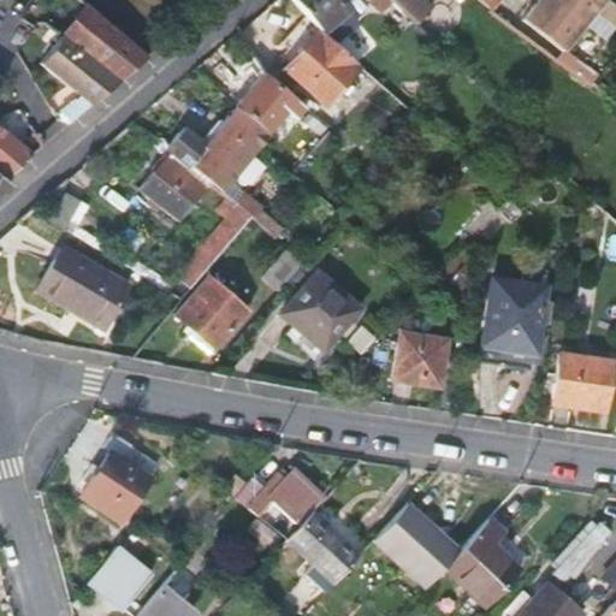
[(295,0),(323,25),(325,28),(345,7),(338,0),(295,0)]
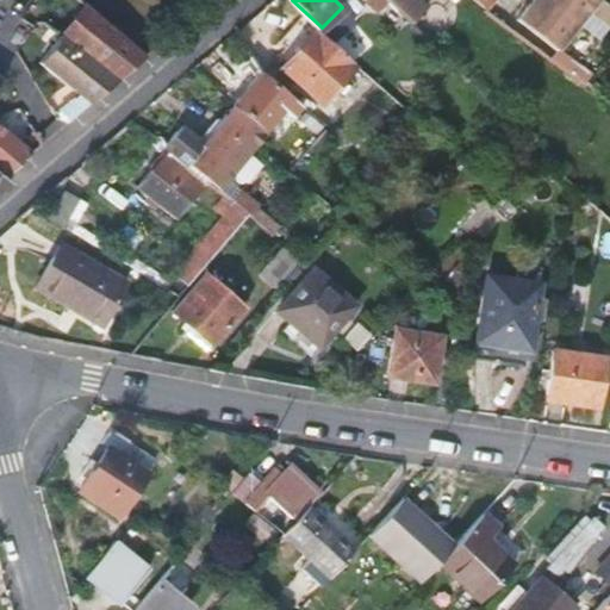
[(390,24),(400,13),(386,0),(366,0),(366,1),(390,24)]
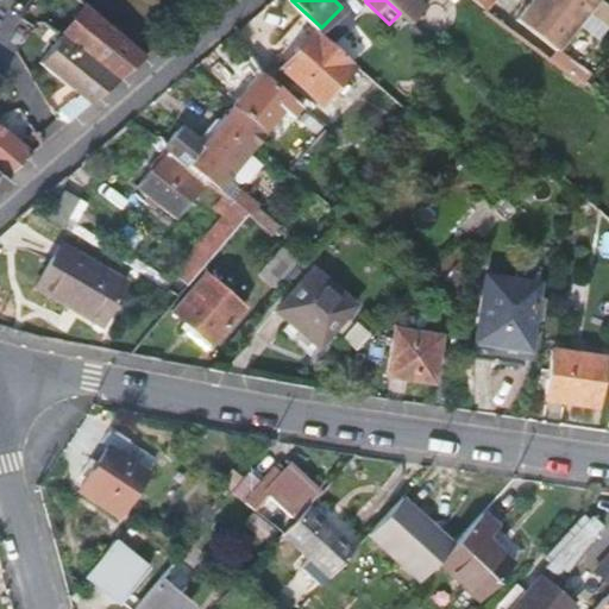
[(385,0),(400,13),(409,24),(421,12),(409,0),(385,0)]
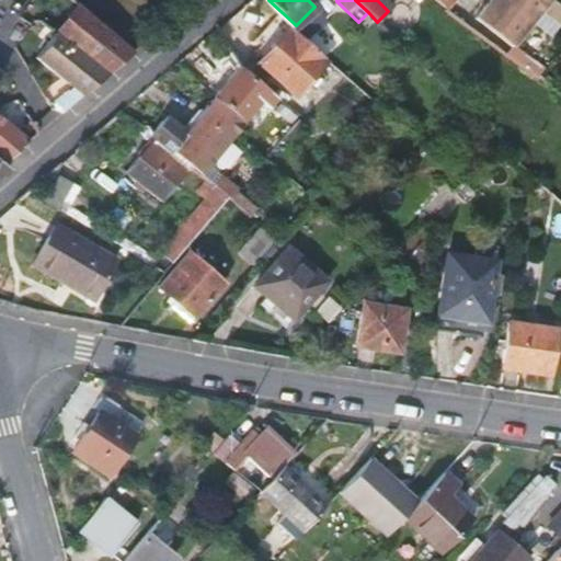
[(454,0),(434,0),(447,10),(454,0)]
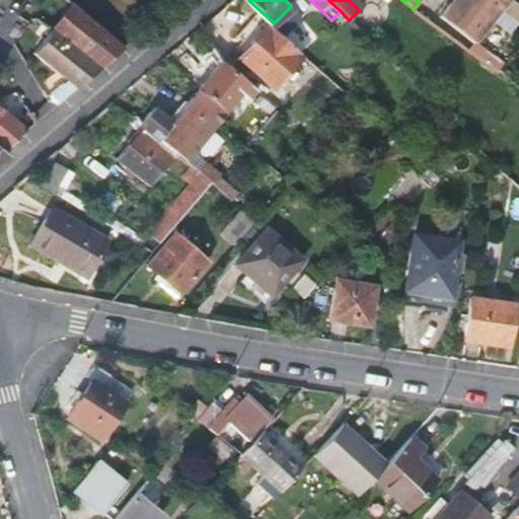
[(478,36),(507,0),(455,0),(446,12),(478,36)]
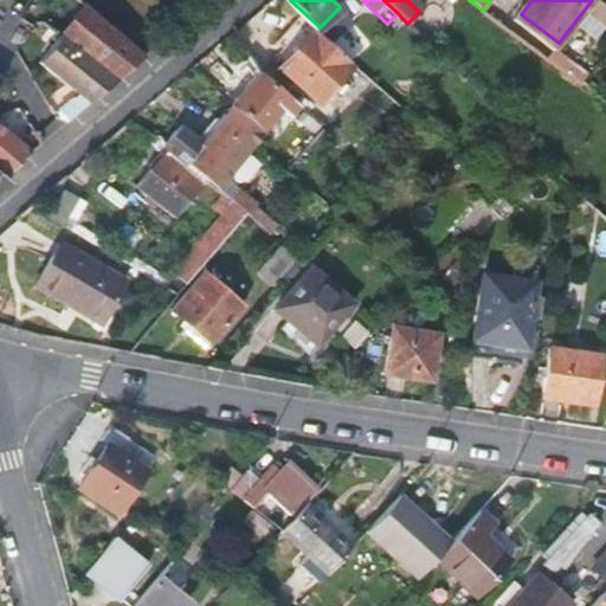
[(36,62),(88,103),(115,82),(142,58),(81,12),(36,62)]
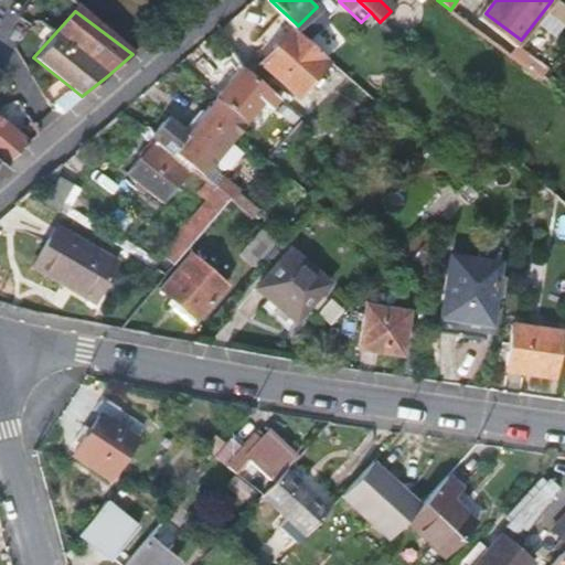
[(295,97),(332,56),(298,25),(296,23),(258,65),(295,97)]
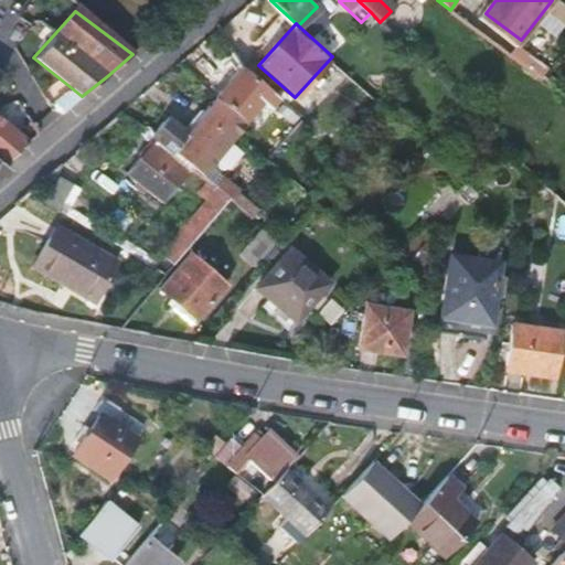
[(270,109),(279,98),(241,67),(214,100),(245,125),(263,103),(270,109)]
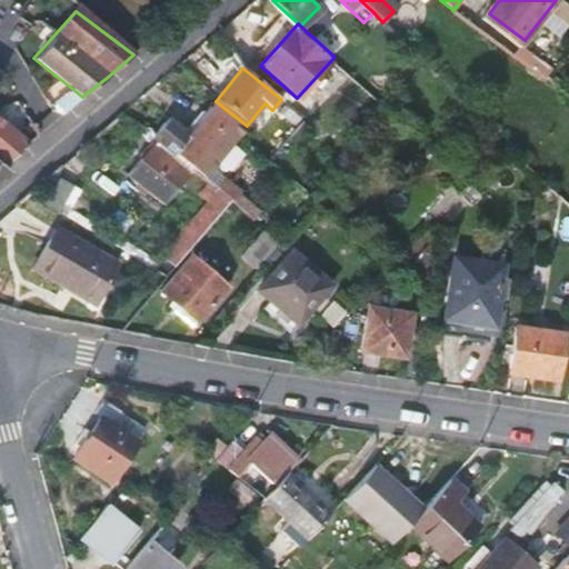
[(0,75),(1,75),(0,73),(0,162),(2,165),(28,142),(0,119),(0,75)]
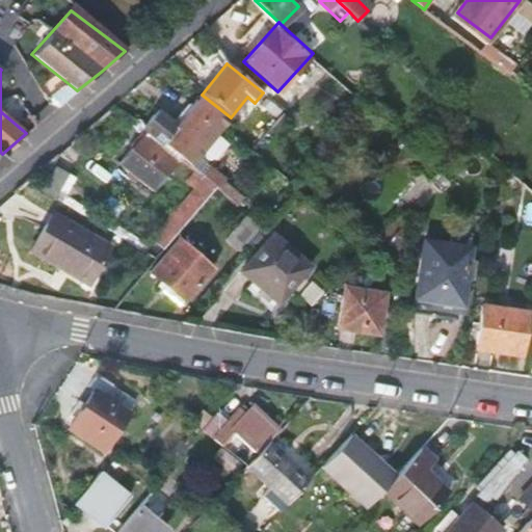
[(191,167),(231,117),(202,95),(178,126),(159,110),(143,130),(148,133),(182,160),(191,167)]
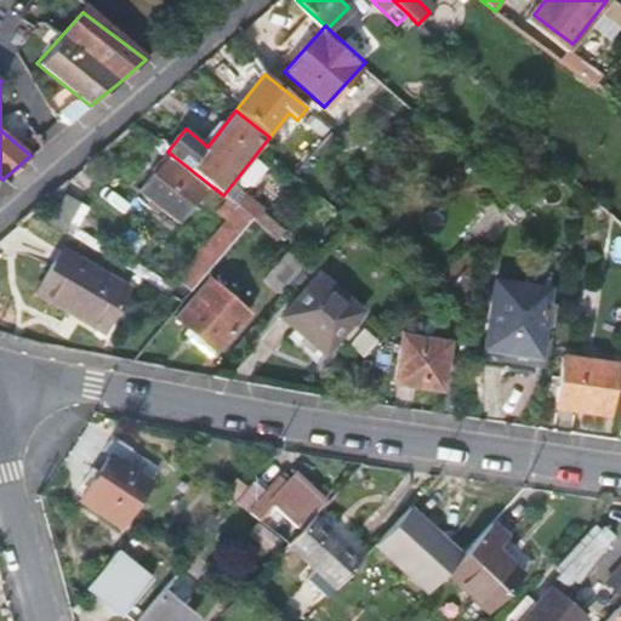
[(182,224),(212,187),(172,155),(142,193),(182,224)]
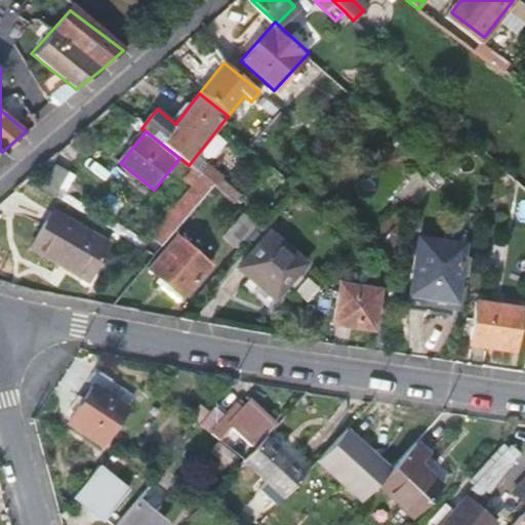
[(0,164),(9,157),(2,152),(0,150),(0,164)]
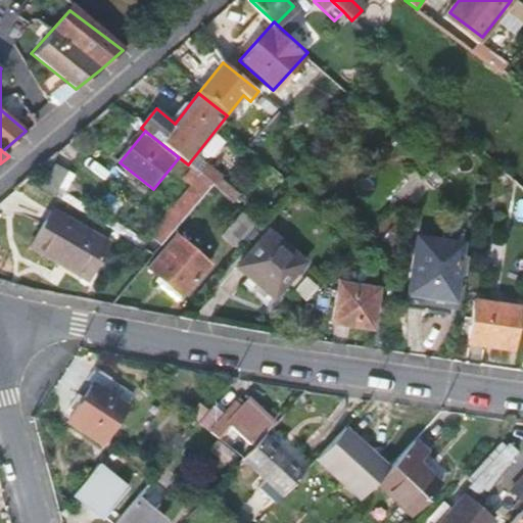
[(81,277),(102,239),(48,207),(26,244),(81,277)]
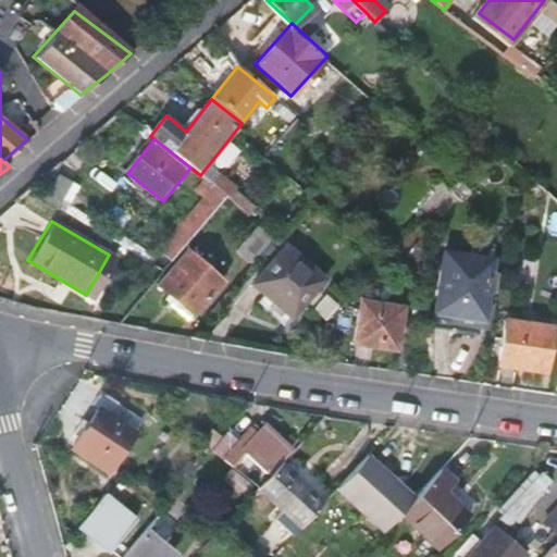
[(236,251),(250,264),(271,239),(256,227),(236,251)]
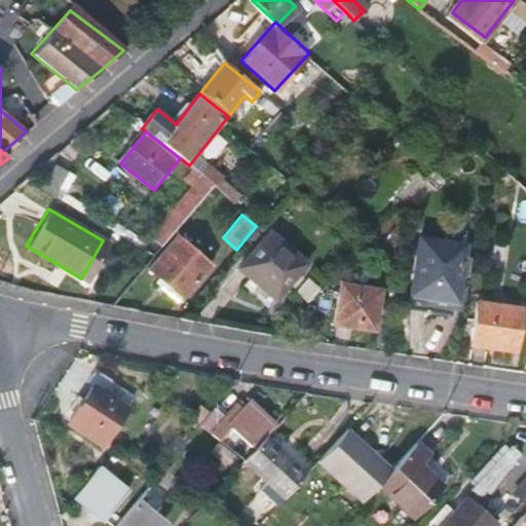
[(254,273),(251,277),(276,299),(305,264),(269,233),(242,263),(254,273)]
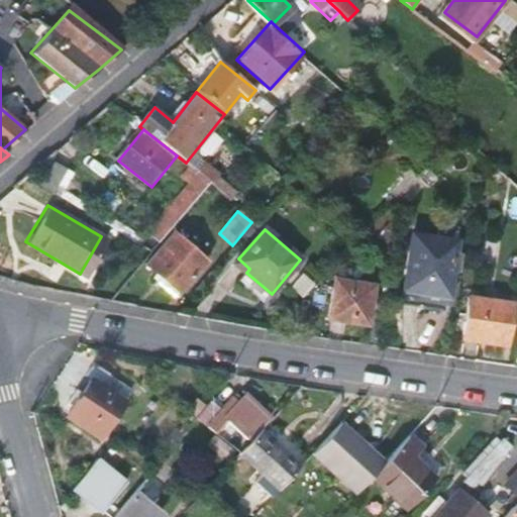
[(144,264),(178,291),(206,260),(174,231),(144,264)]
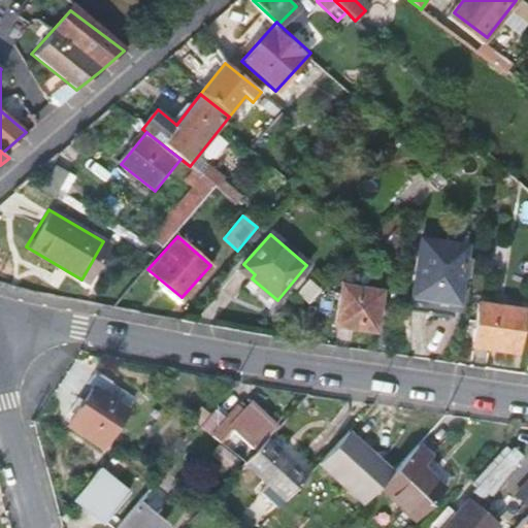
[(413,297),(458,303),(465,246),(420,240),(413,297)]
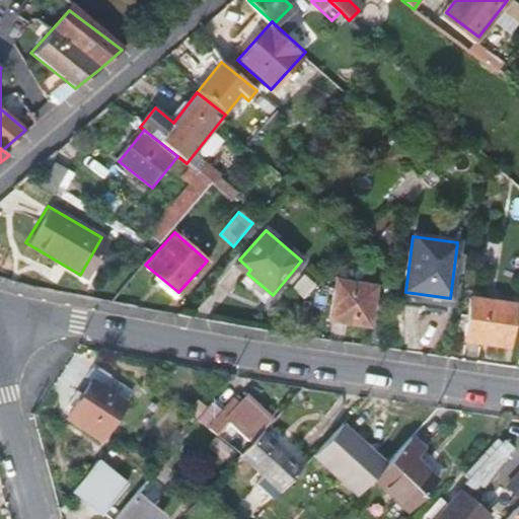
[(266,303),(273,295),(247,274),(240,283),(266,303)]
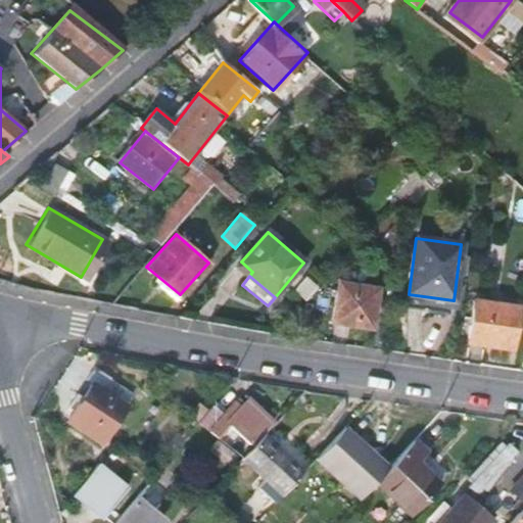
[(335,323),(372,328),(378,290),(341,285),(335,323)]
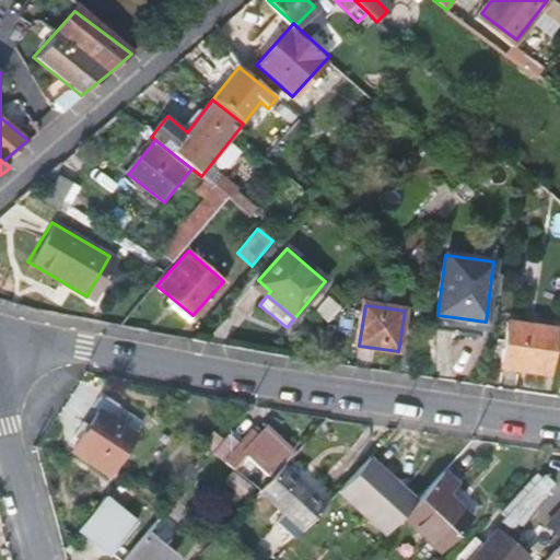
[(502,366),(549,373),(556,329),(508,323),(502,366)]
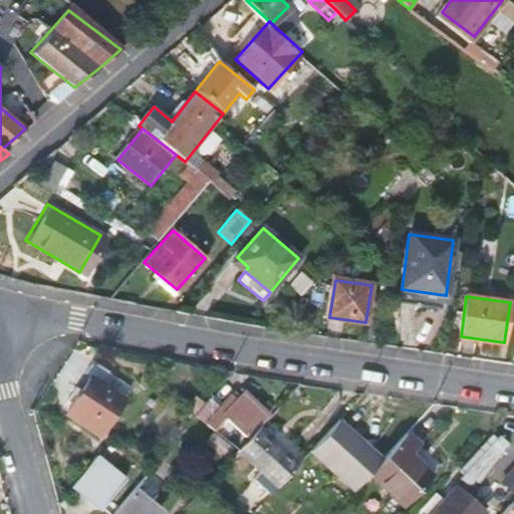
[(129,386),(107,371),(99,382),(89,375),(67,411),(98,431),(129,386)]
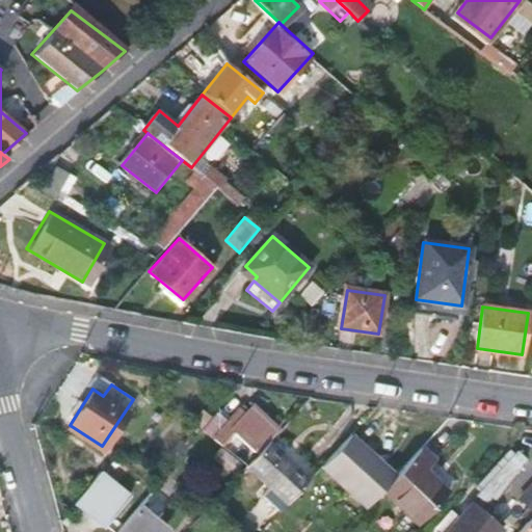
[(192,419),(202,428),(212,417),(202,408),(192,419)]
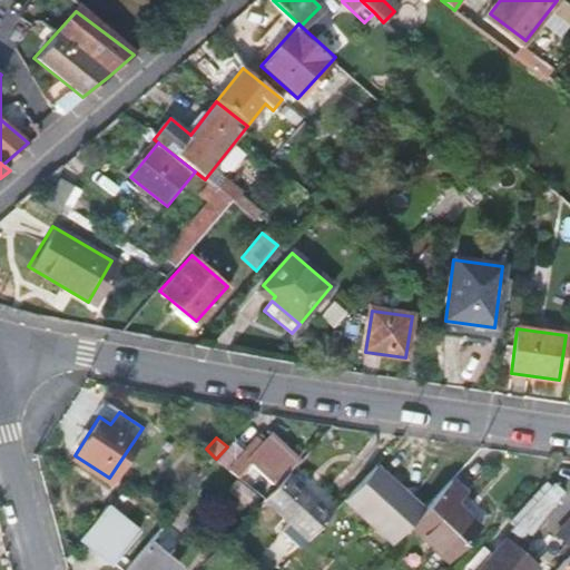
[(255,458),(234,439),(227,446),(216,459),(238,478),(251,464),(275,487),(285,475),(297,461),(272,439),(255,458)]
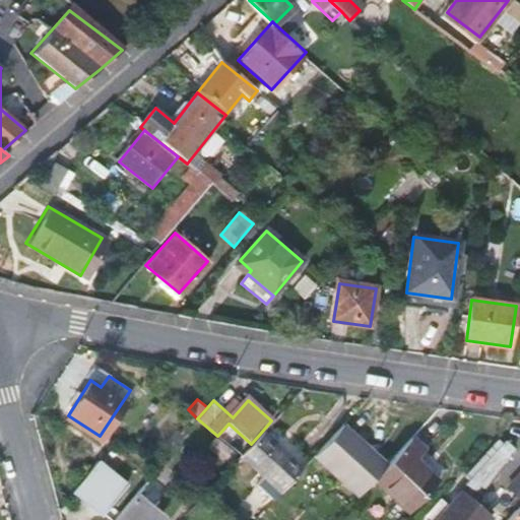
[(385,465),(341,425),(313,456),(356,497),(373,478),(385,465)]
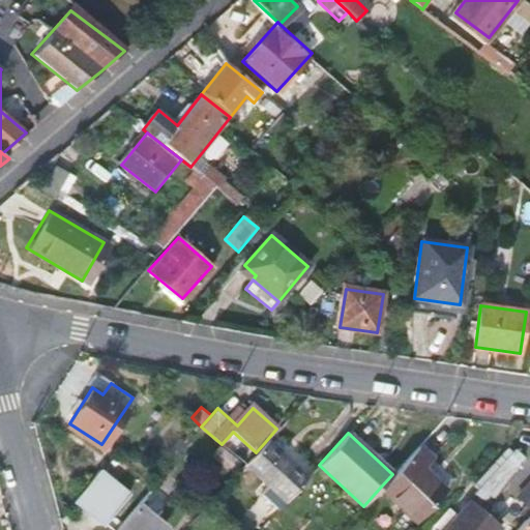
[(243,466),(285,502),(305,478),(265,442),(256,452),(245,464),(243,466)]
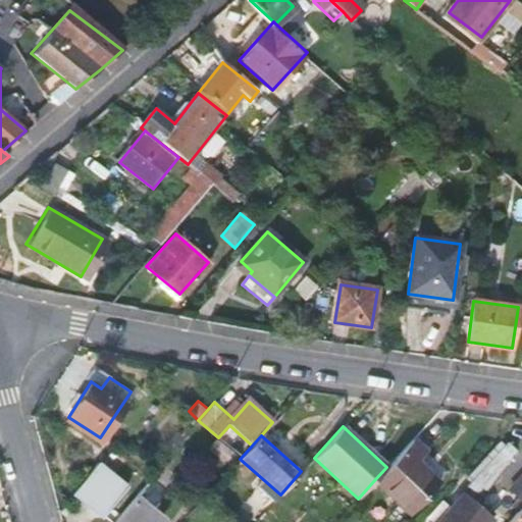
[(236,456),(216,439),(209,449),(228,465),(236,456)]
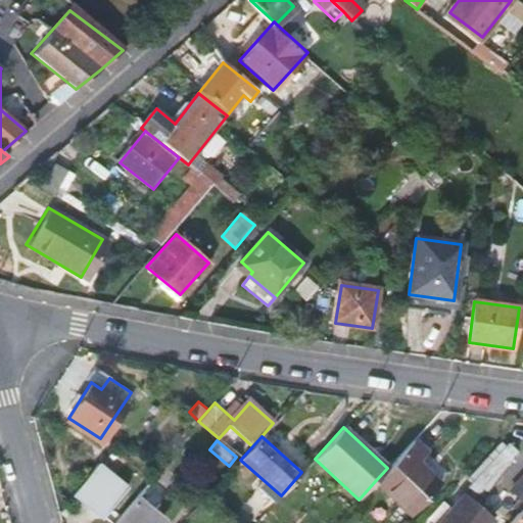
[(426,454),(413,440),(387,468),(375,481),(410,513),(437,482),(417,464),(426,454)]
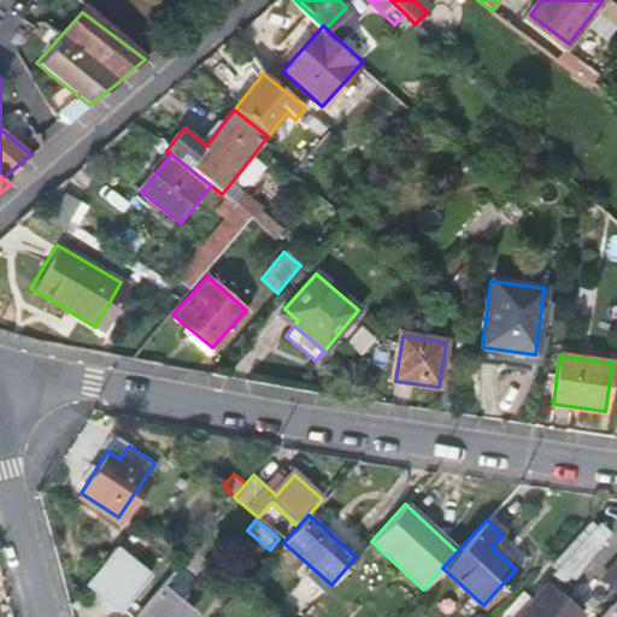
[(150,573),(117,545),(89,579),(122,606),(150,573)]
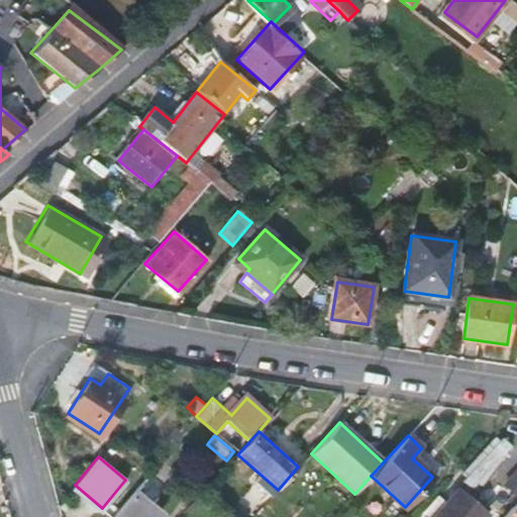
[(154,499),(139,485),(111,516),(156,516),(158,515),(147,507),(154,499)]
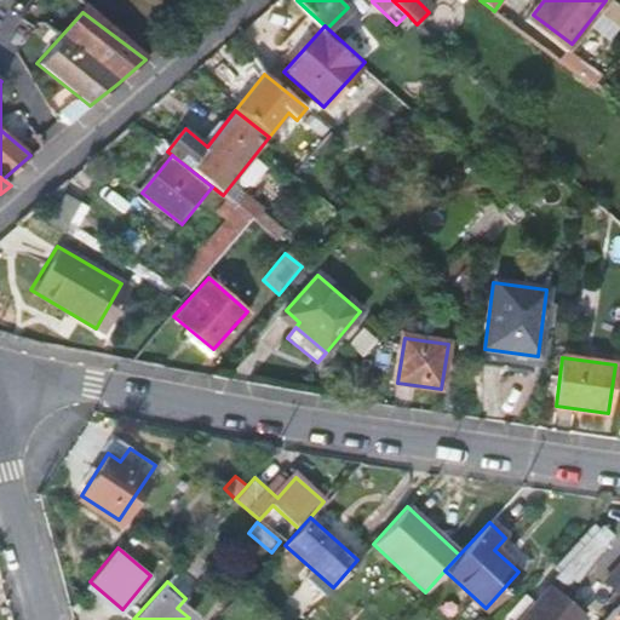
[(579,619),(581,619),(547,589),(518,619),(579,619)]
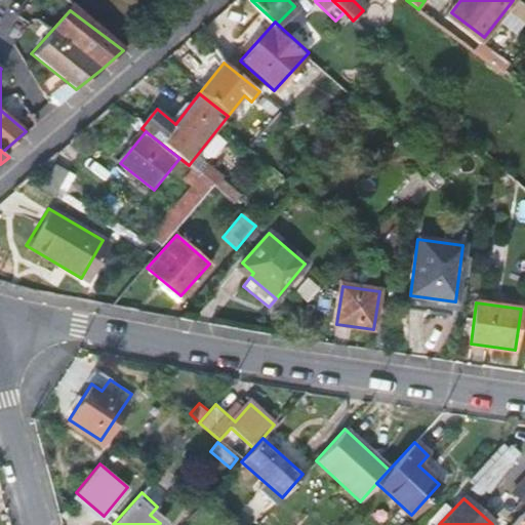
[(524,524),(524,510),(511,524),(524,524)]
